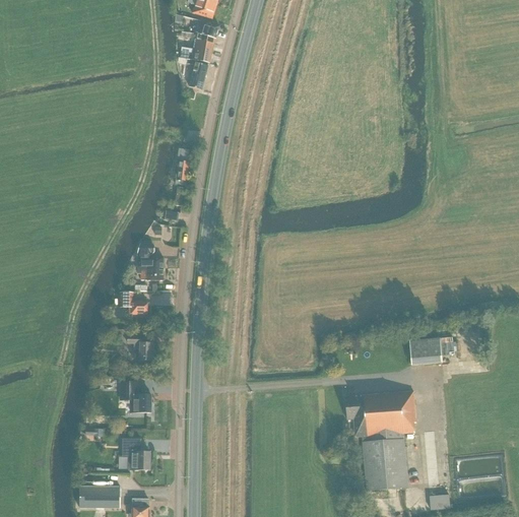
[(191,11),(211,17),(215,4),(202,0),(195,0),(191,11)]
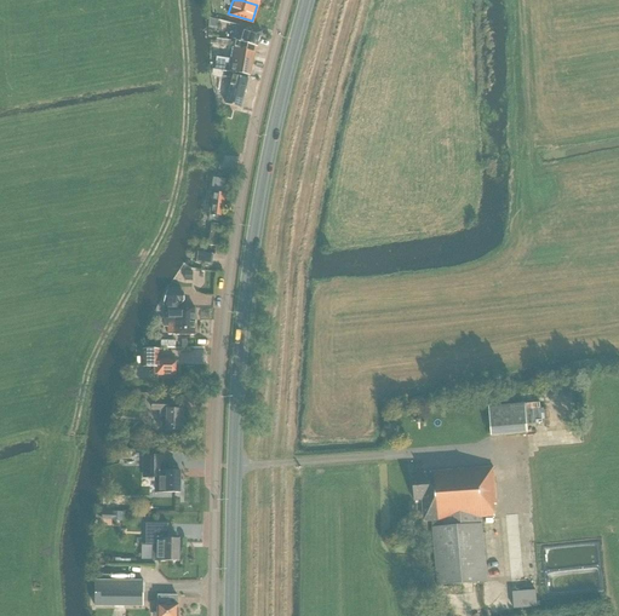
[(236,36),(233,36),(231,44),(254,51),(261,29),(240,23),(236,36)]
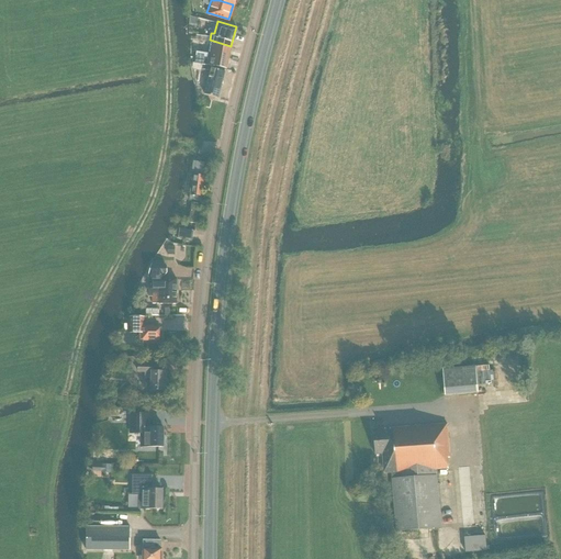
[(195,49),(193,60),(205,63),(225,67),(227,54),(228,54),(231,46),(210,40),(208,52),(195,49)]
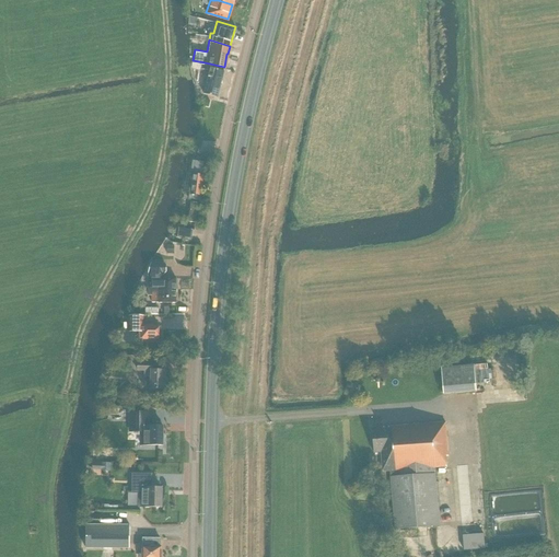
[(204,92),(217,95),(223,69),(210,66),(204,92)]
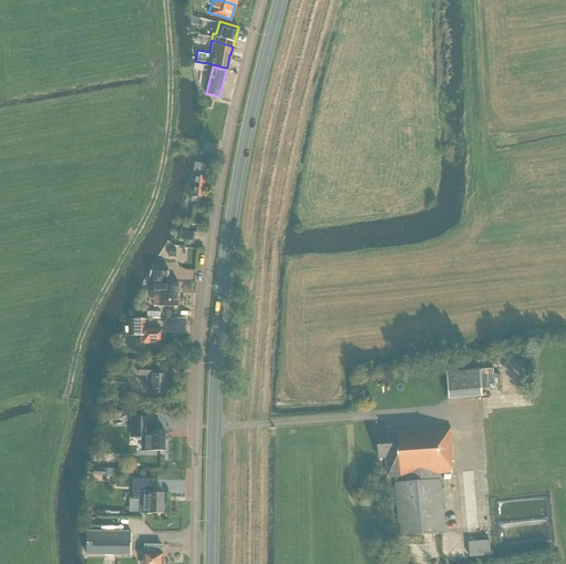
[(212,99),(205,96),(203,104),(211,106),(212,99)]
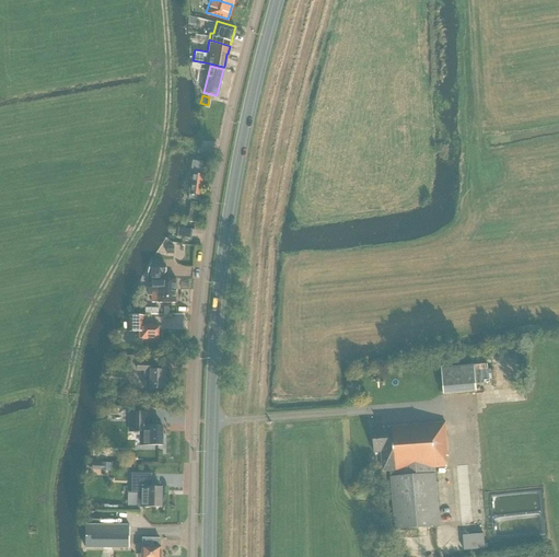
[(201,173),(202,165),(188,163),(188,169),(191,169),(191,172),(190,184),(189,183),(188,189),(189,190),(188,196),(198,197),(199,193),(201,173)]
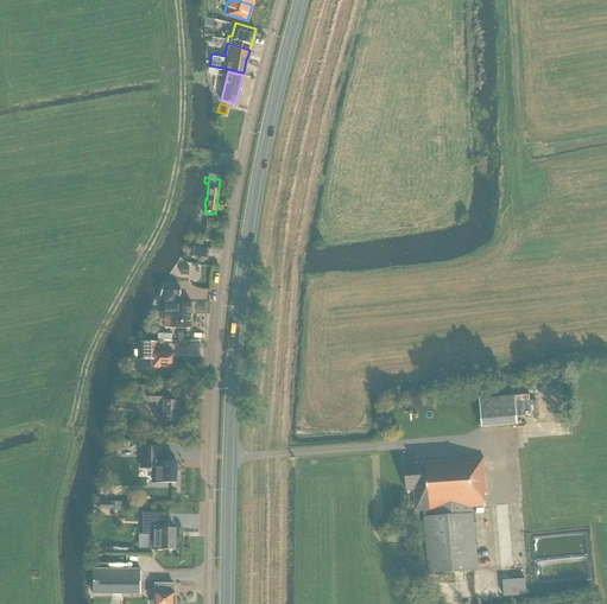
[(214,217),(206,216),(204,224),(213,226),(214,217)]
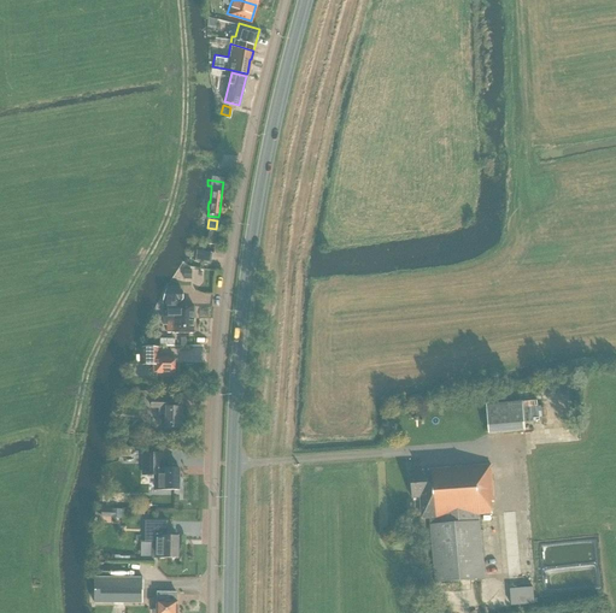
[(198,258),(210,260),(211,251),(199,249),(198,258)]
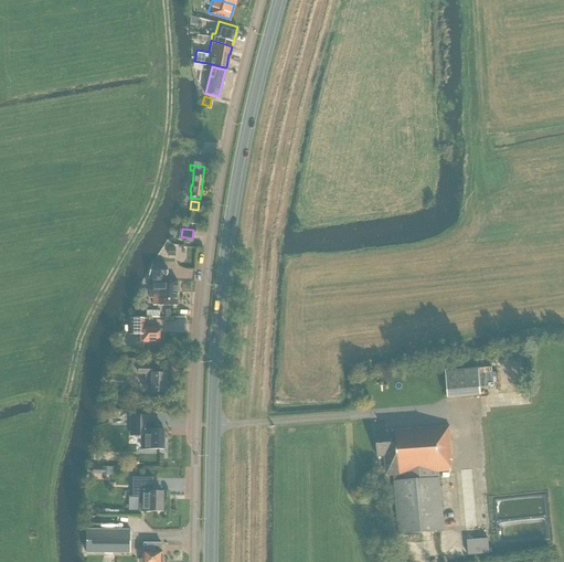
[(158,288),(158,289),(177,289),(177,278),(160,278),(160,274),(163,274),(167,272),(167,265),(163,263),(151,263),(149,274),(149,288),(158,288)]
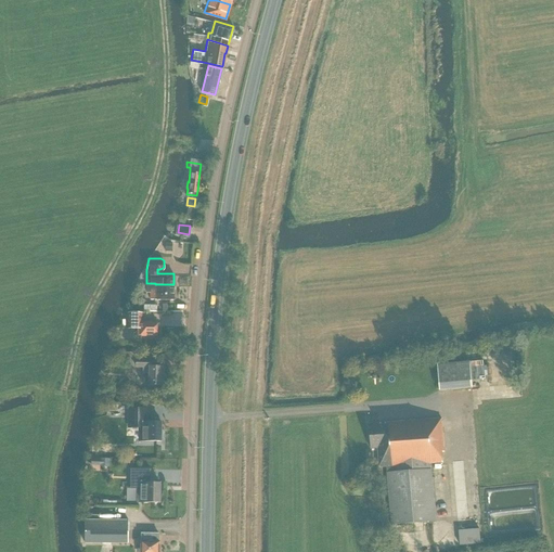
[(150,297),(174,297),(174,284),(155,284),(155,286),(150,286),(150,297)]
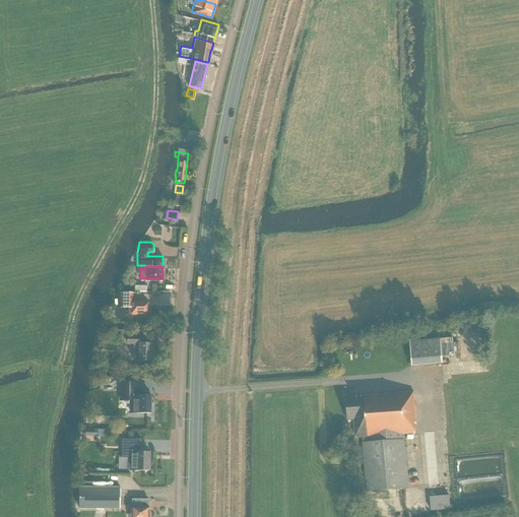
[(119,305),(131,306),(131,312),(146,313),(146,300),(132,300),(132,292),(120,291),(119,305)]
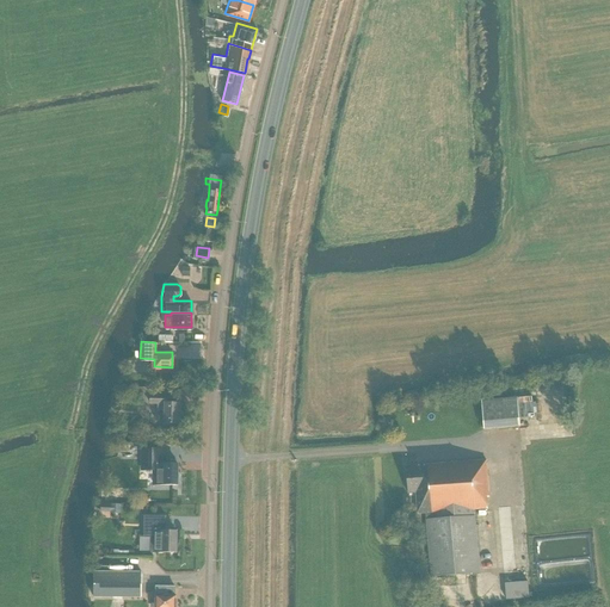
[(155,408),(164,408),(164,412),(161,412),(158,413),(158,419),(161,421),(164,421),(164,422),(177,422),(178,401),(165,401),(165,392),(149,392),(149,401),(156,402),(155,408)]
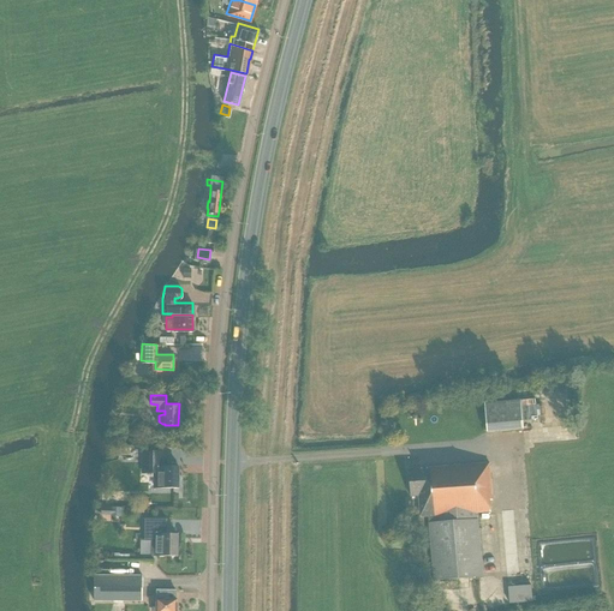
[(522,426),(519,397),(483,401),(486,430),(522,426)]
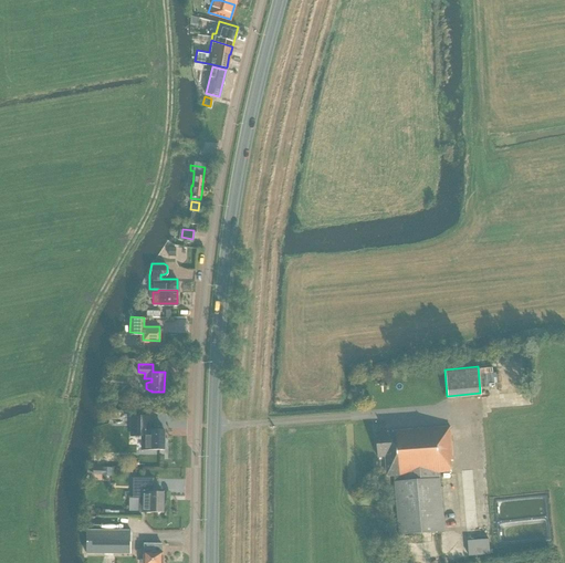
[(142,447),(164,448),(164,428),(147,428),(147,414),(131,414),(131,434),(142,434),(142,447)]
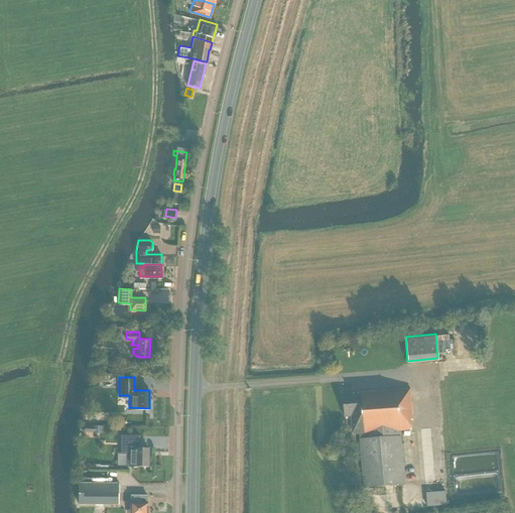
[(409,386),(375,389),(357,390),(357,392),(353,392),(353,391),(342,391),(343,414),(350,414),(352,431),(358,431),(359,437),(363,485),(404,482),(400,434),(399,428),(410,427),(409,417),(411,417),(409,386)]
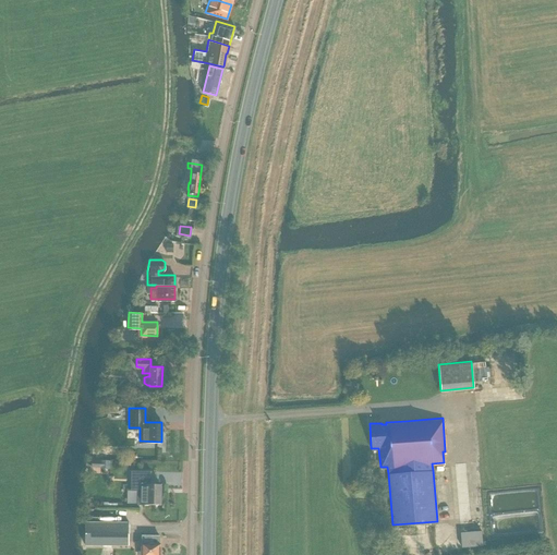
[(109,459),(100,458),(100,466),(109,467),(109,459)]
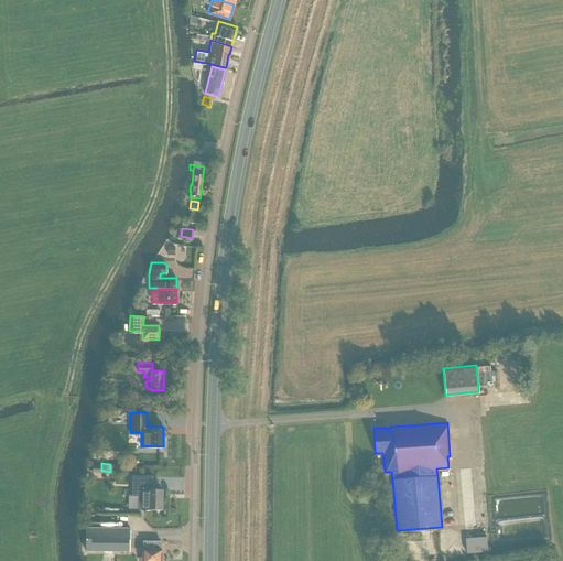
[(161,508),(162,489),(152,488),(152,474),(132,474),(132,494),(139,494),(139,507),(149,507),(149,508),(161,508)]
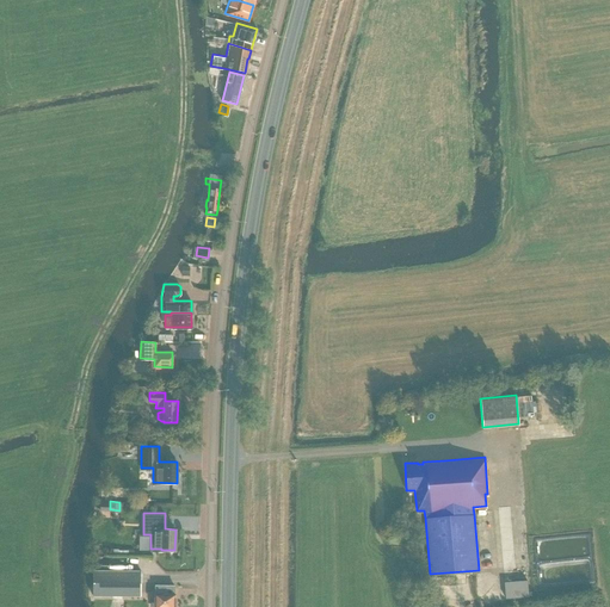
[(92,594),(140,595),(141,570),(93,569),(92,594)]
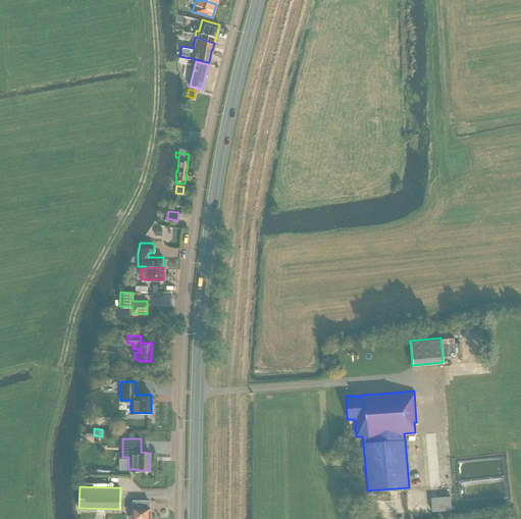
[(148,518),(149,518),(149,515),(149,514),(149,508),(148,508),(148,500),(133,499),(132,518),(148,518)]
